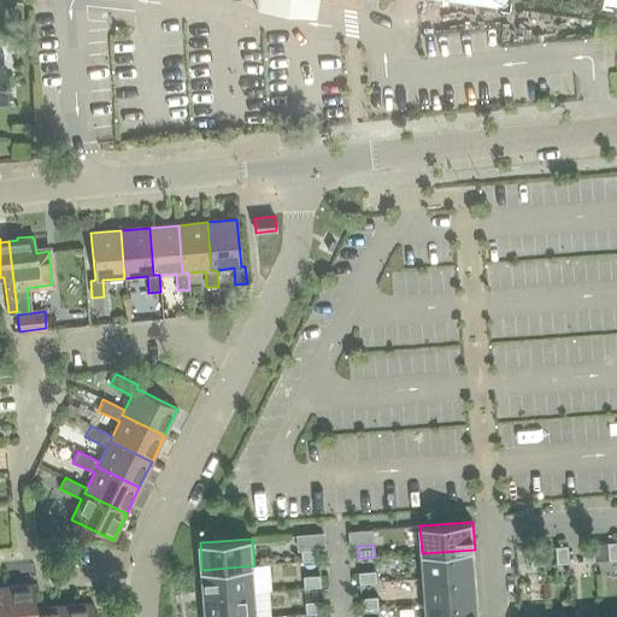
[(594,545),(582,545),(583,562),(595,560),(594,545)]
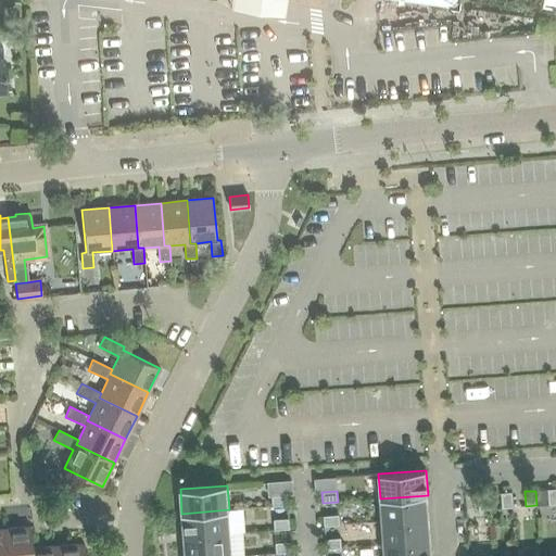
[(513,507),(512,492),(502,493),(503,508),(513,507)]
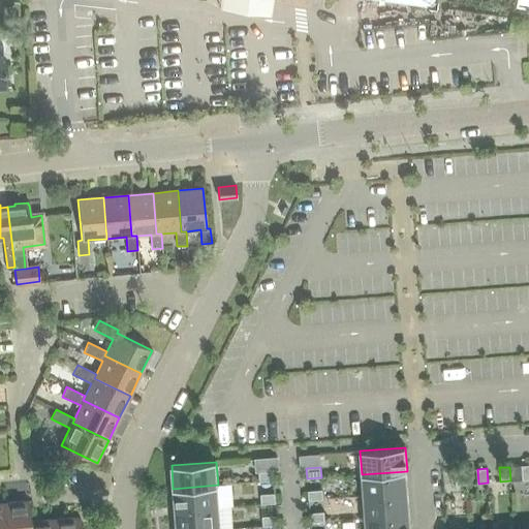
[(465,470),(455,471),(456,486),(466,485),(465,470)]
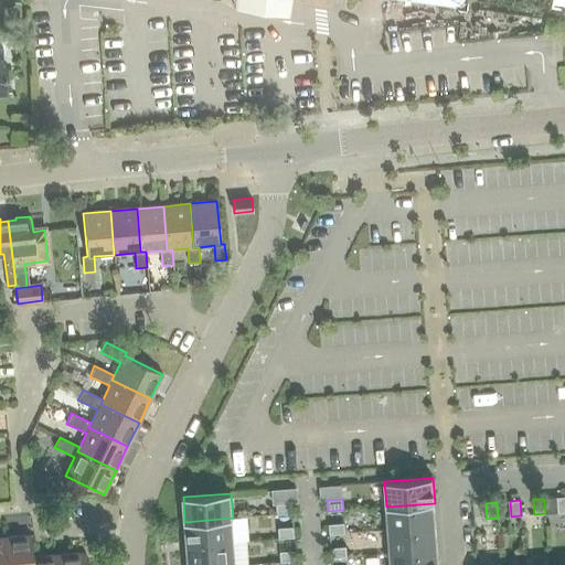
[(277,514),(292,513),(291,503),(276,504),(277,514)]
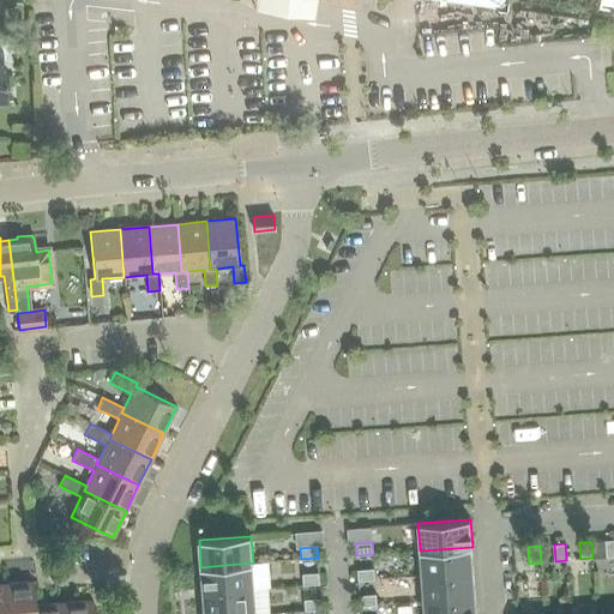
[(473,547),(420,551),(420,552),(421,552),(423,576),(473,572),(470,548),(473,548),(473,547)]
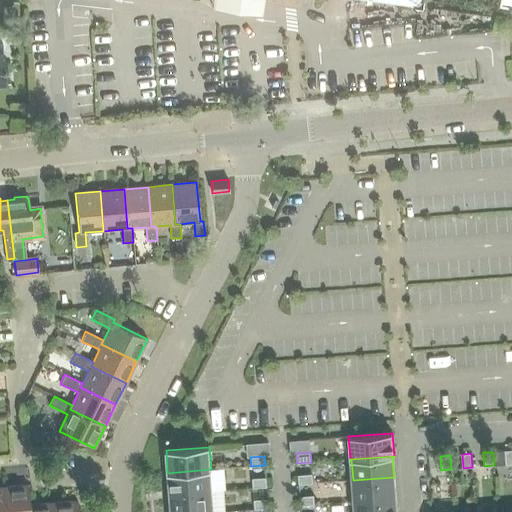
[(211,469),(167,473),(167,474),(169,474),(170,494),(211,491),(210,471),(211,471),(211,469)]
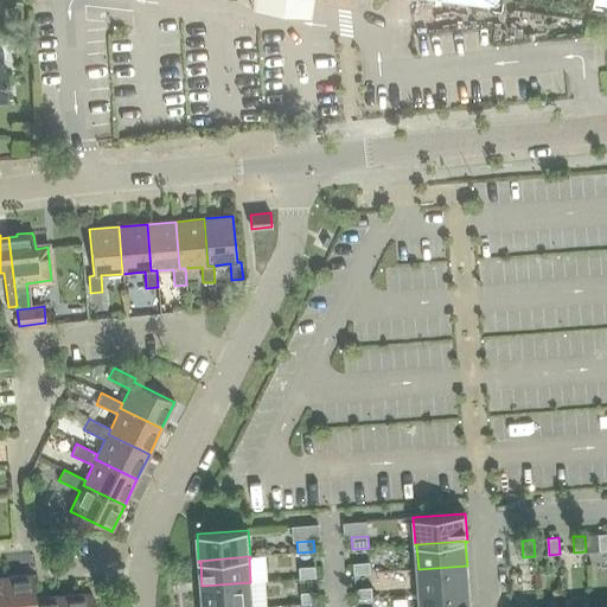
[(353,563),(353,574),(370,574),(370,563),(353,563)]
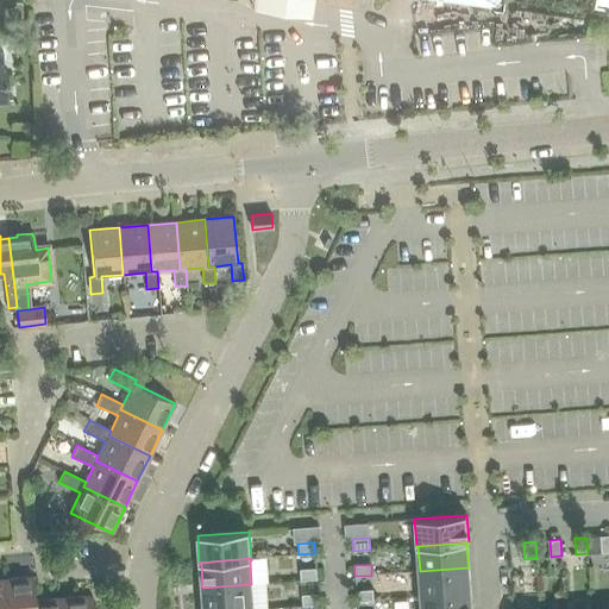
[(301,581),(318,579),(316,567),(300,569),(301,581)]
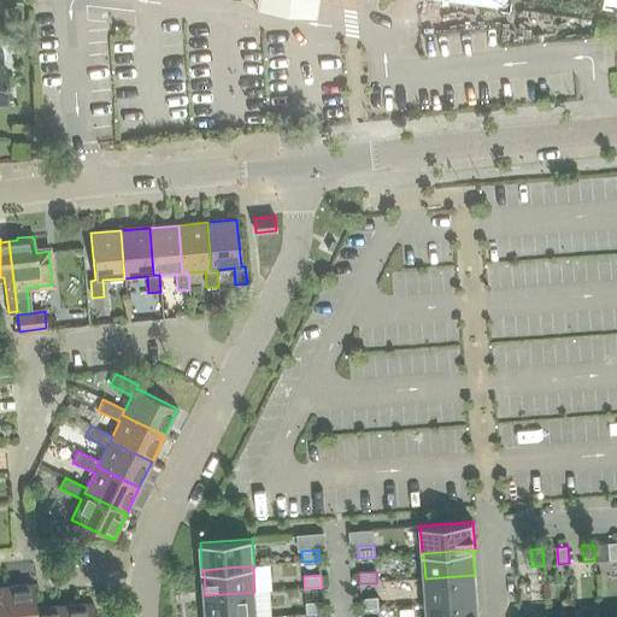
[(425,579),(427,605),(477,601),(475,575),(425,579)]
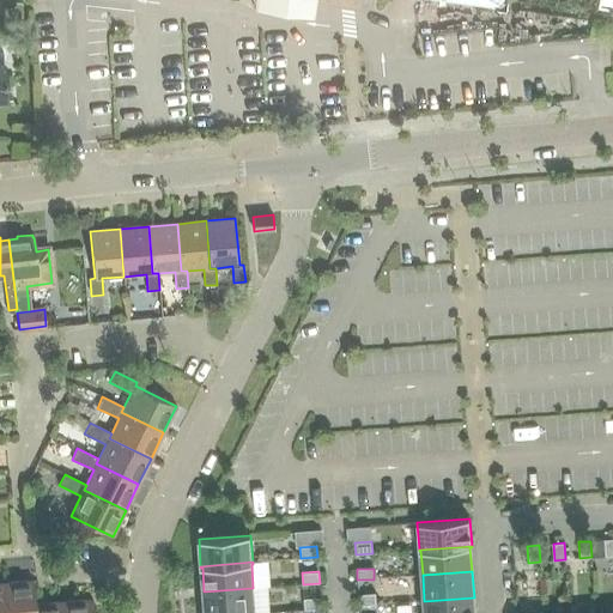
[(32,581),(4,583),(6,612),(35,612),(35,605),(32,581)]
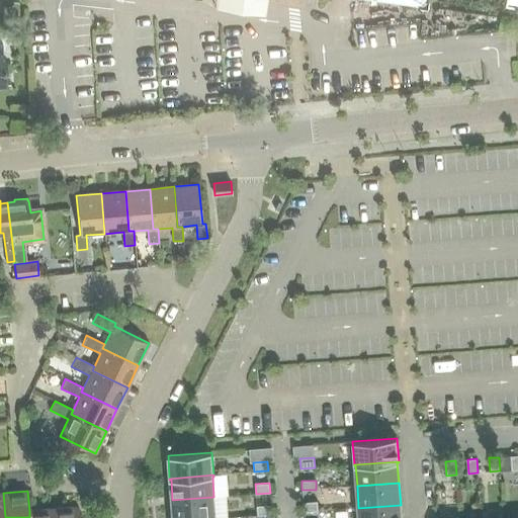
[(216,517),(213,497),(172,500),(173,517),(216,517)]
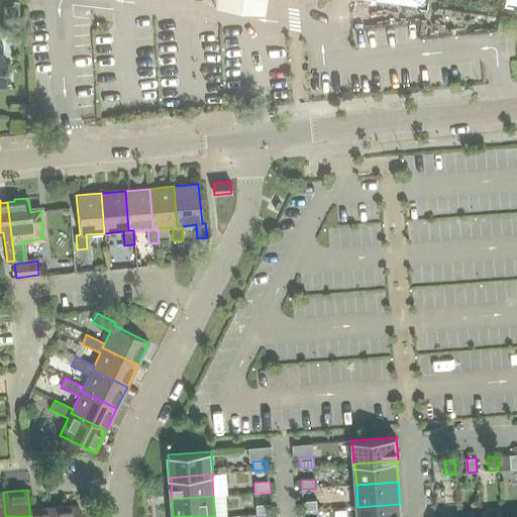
[(302,501),(303,511),(317,510),(316,500),(302,501)]
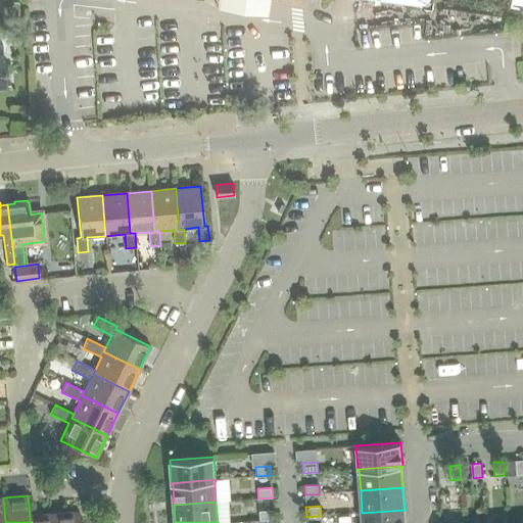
[(259,520),(274,519),(274,510),(259,511),(259,520)]
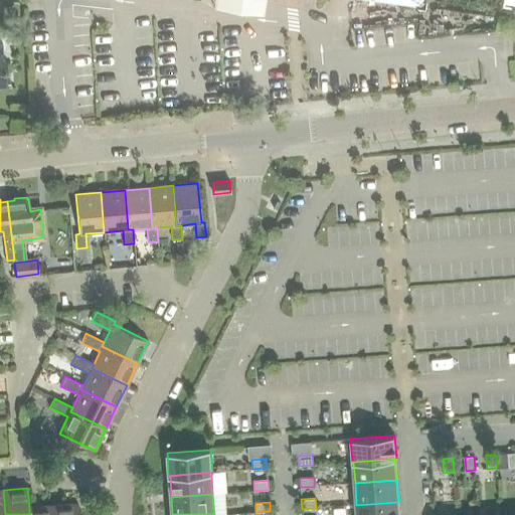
[(356,505),(357,514),(398,514),(398,502),(356,505)]
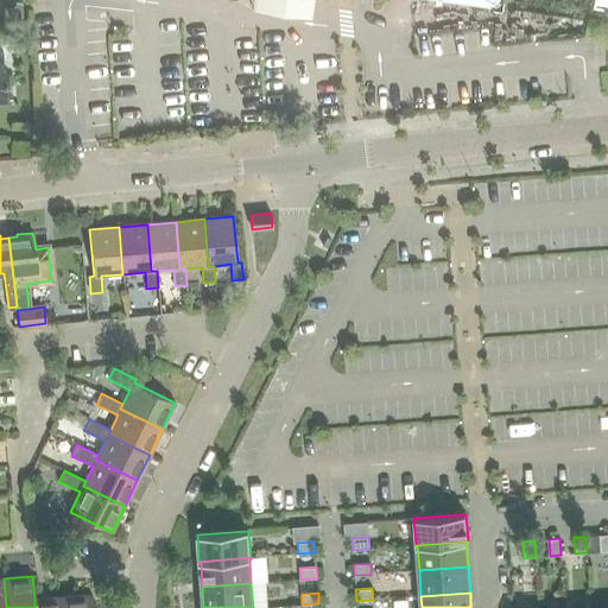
[(93,607),(92,595),(63,597),(63,607),(93,607)]
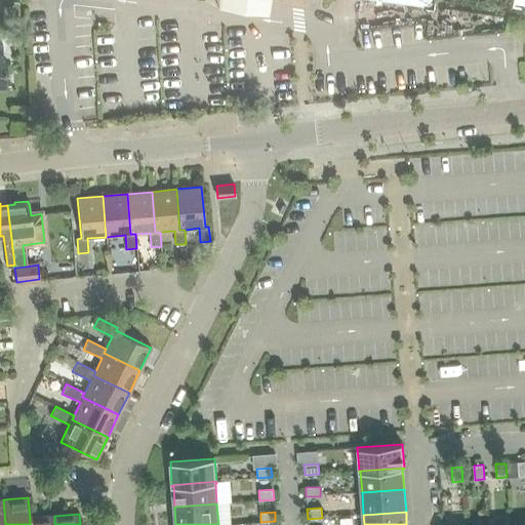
[(54,524),(54,516),(30,518),(30,524),(54,524)]
